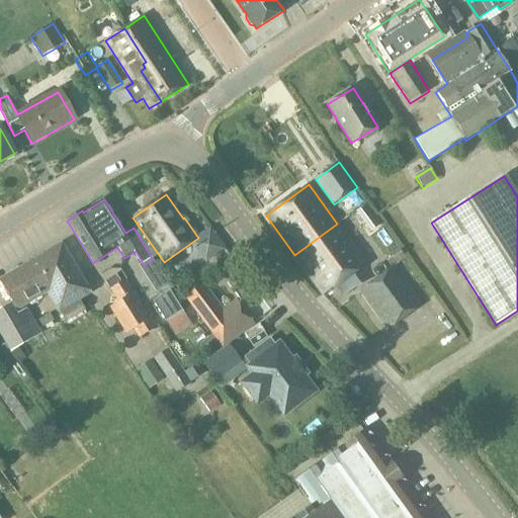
[(364,219),(373,213),(367,205),(359,210),(357,212),(363,221),(364,219)]
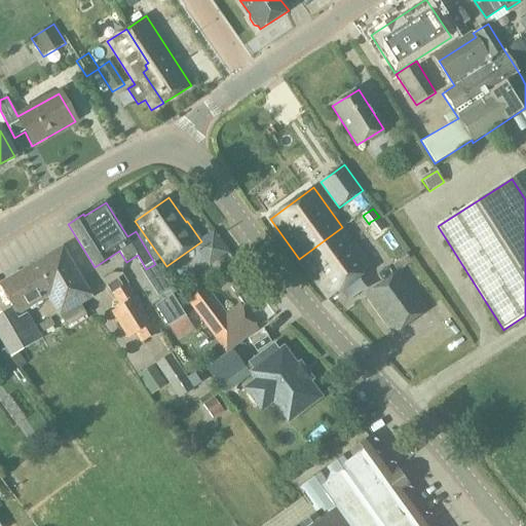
[(372,268),(342,227),(299,259),(328,299),(372,268)]
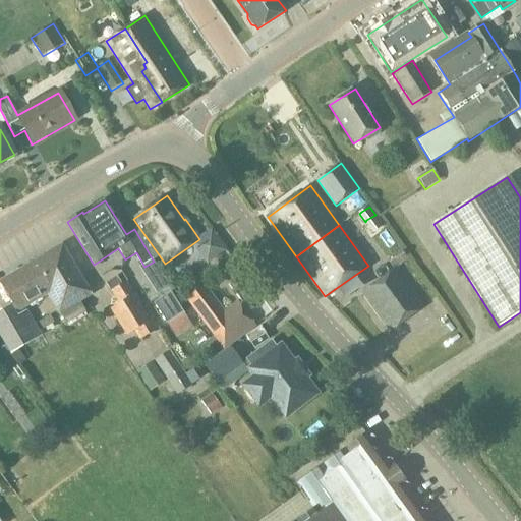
[(0,284),(17,312),(47,295),(58,314),(91,295),(62,245),(0,281),(0,284)]
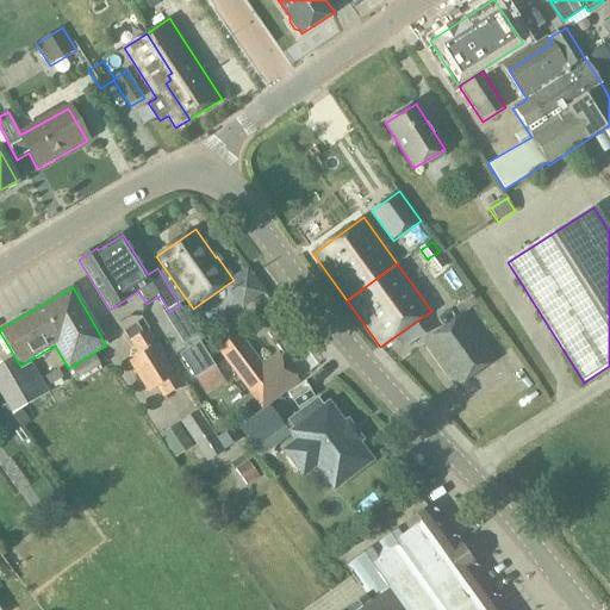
[(465,315),(424,343),(456,388),(497,360),(465,315)]
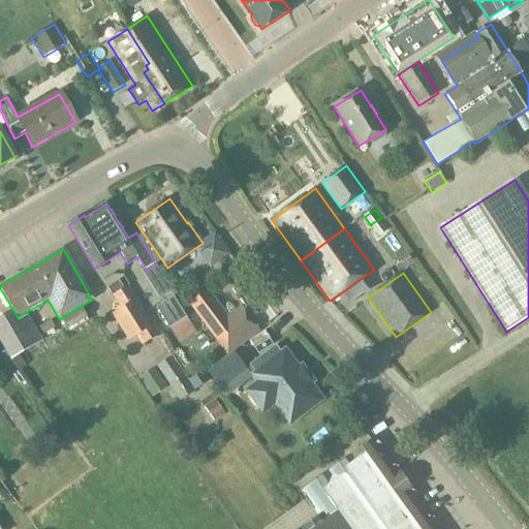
[(249,287),(244,281),(244,280),(231,289),(246,308),(261,297),(252,284),(249,287)]
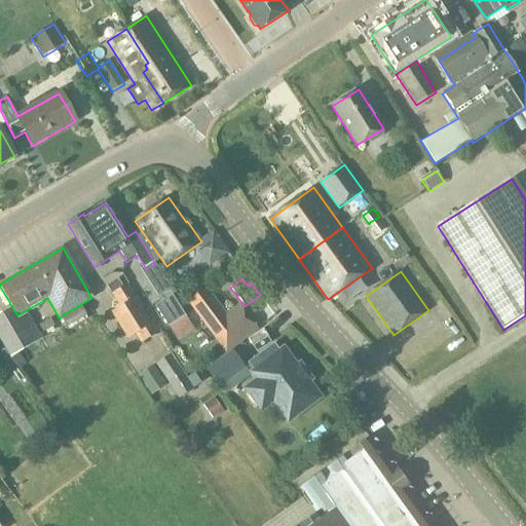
[(111,313),(127,339),(135,335),(141,344),(157,334),(126,286),(122,288),(117,279),(107,287),(120,307),(111,313)]
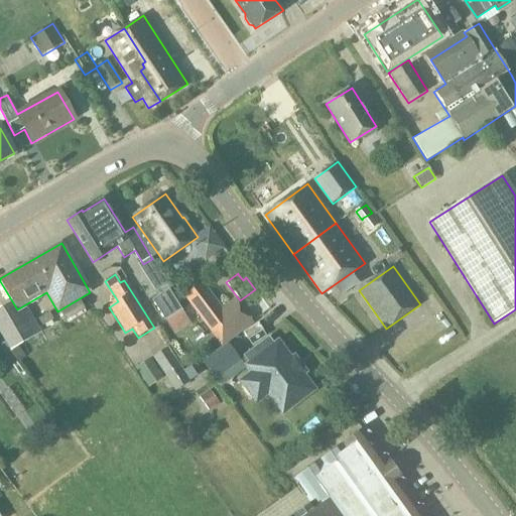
[(184,297),(206,326),(224,311),(204,283),(184,297)]
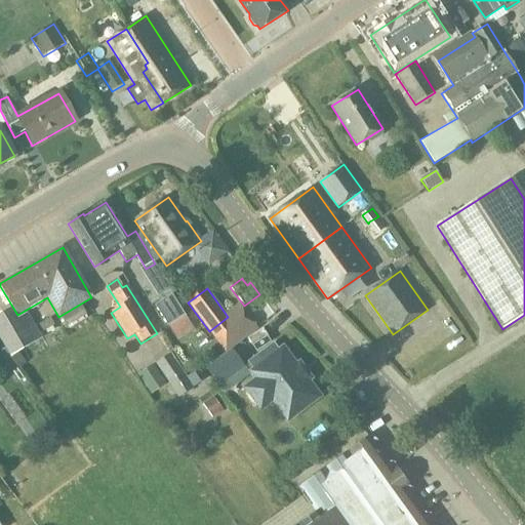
[(185,316),(171,295),(155,306),(167,326),(185,316)]
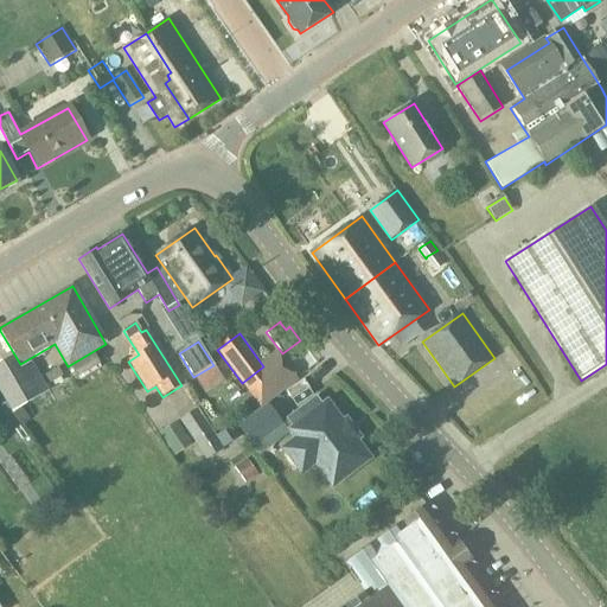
[(18,374),(10,358),(0,364),(0,388),(14,411),(39,397),(24,370),(18,374)]
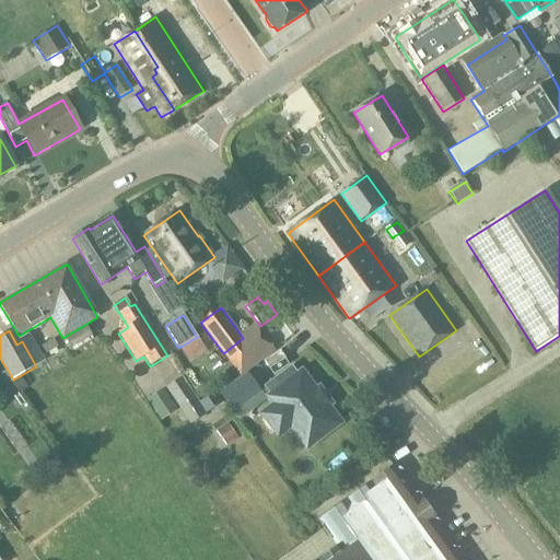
[(43,347),(47,354),(59,348),(54,340),(43,347)]
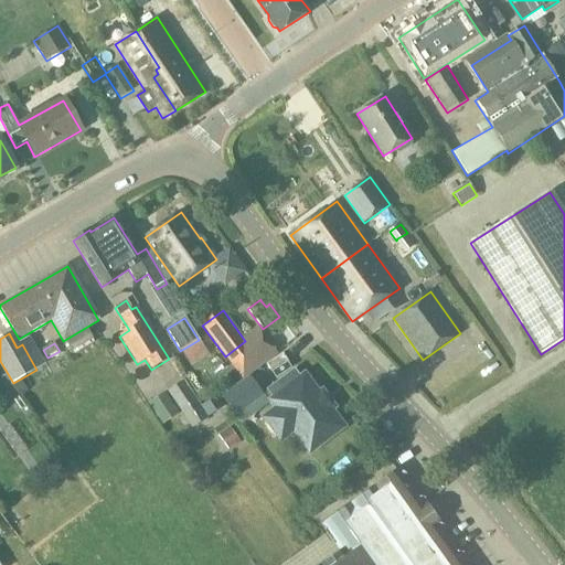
[(274,401),(310,450),(341,427),(329,409),(331,407),(321,394),(319,396),(304,377),(300,380),(294,371),(268,391),(275,400),(274,401)]
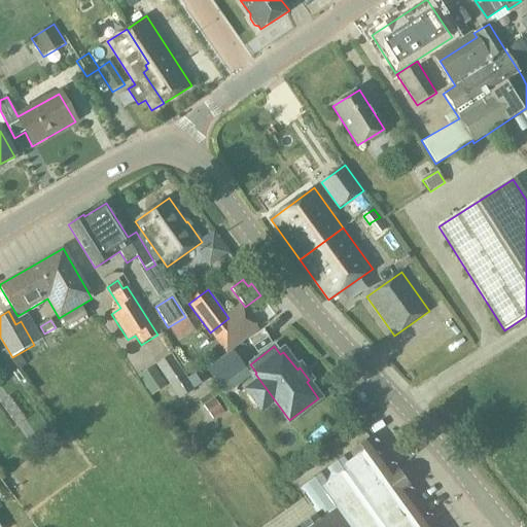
[(233,351),(206,370),(221,391),(248,372),(233,351)]
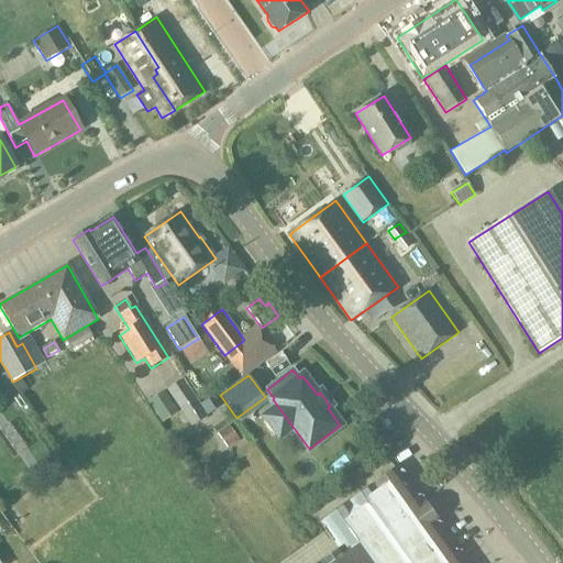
[(20,378),(12,384),(21,396),(29,390),(20,378)]
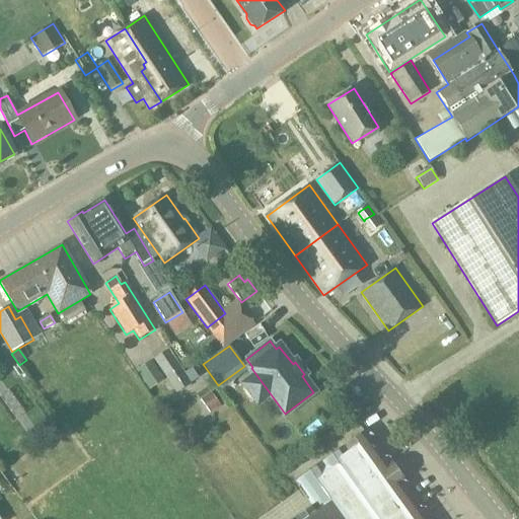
[(192,384),(169,350),(154,360),(176,394),(192,384)]
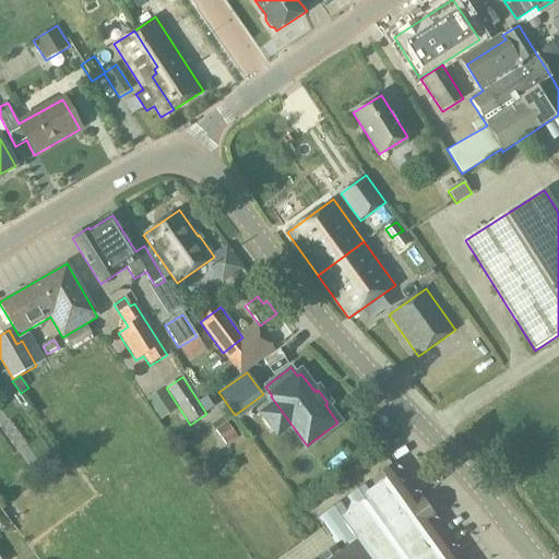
[(162,419),(176,411),(163,389),(147,399),(162,419)]
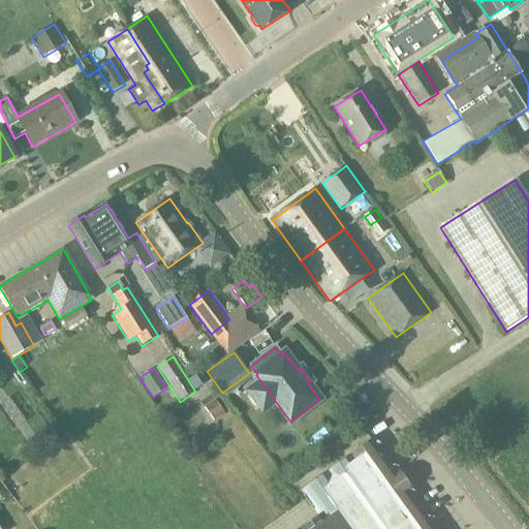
[(189,381),(195,392),(210,382),(203,372),(189,381)]
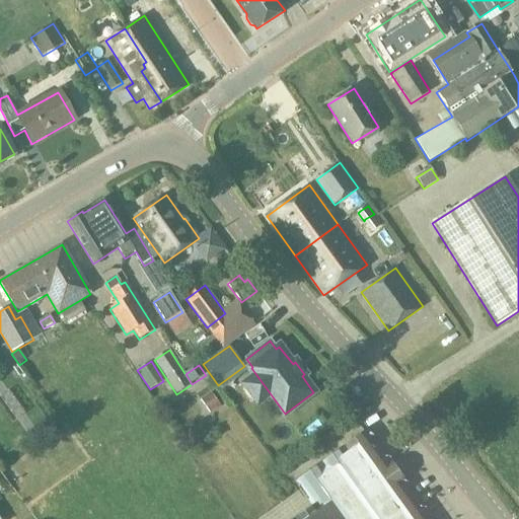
[(221,405),(213,393),(203,400),(211,413),(221,405)]
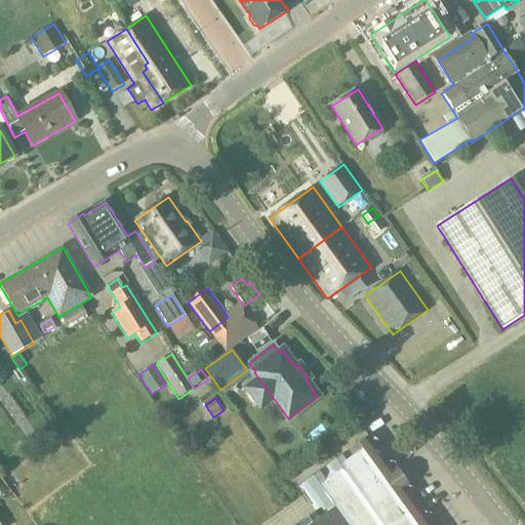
[(317,509),(293,524),(433,524),(407,488),(410,486),(394,463),(389,467),(369,438),(301,486),(317,509)]
